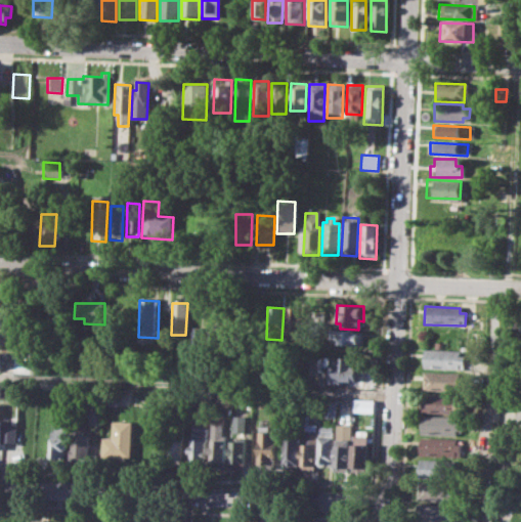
[(288,308),(305,309),(304,342),(286,341),(288,308)]
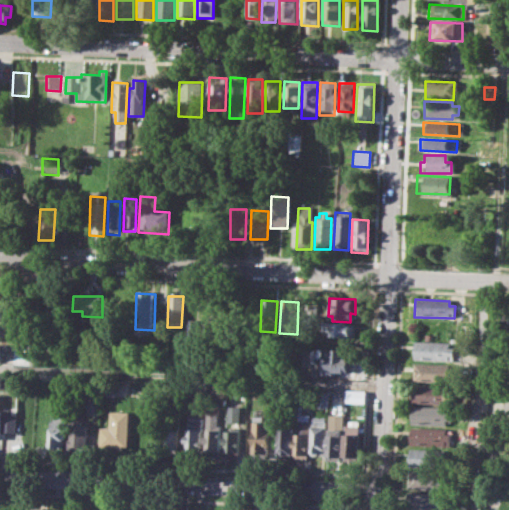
[(202,319),(214,319),(214,346),(202,346),(202,319)]
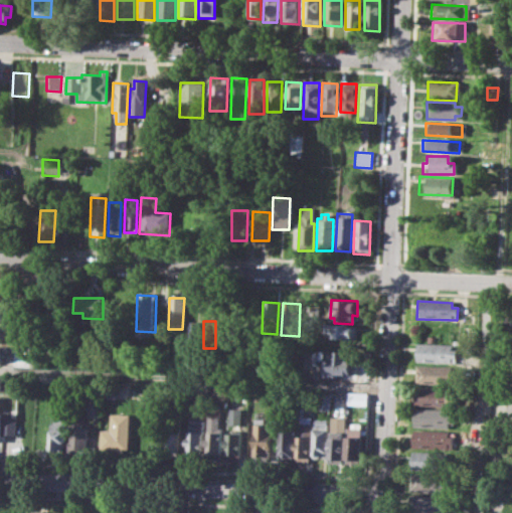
[(188,322),(199,322),(198,346),(188,346),(188,322)]
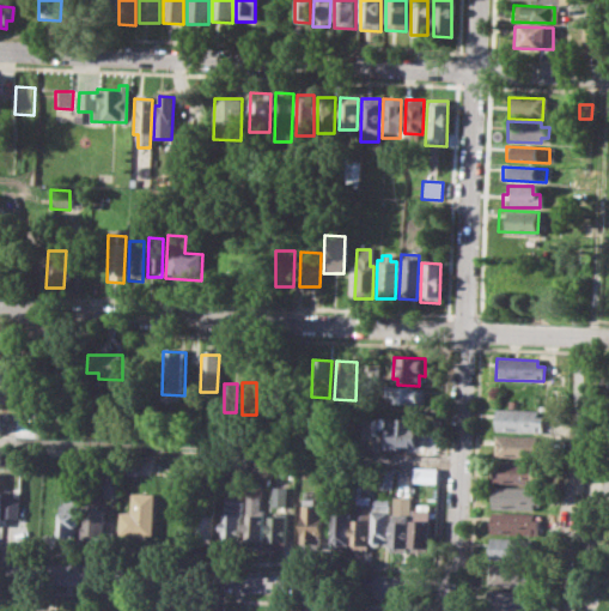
[(389,388),(422,389),(421,407),(388,406),(389,388)]
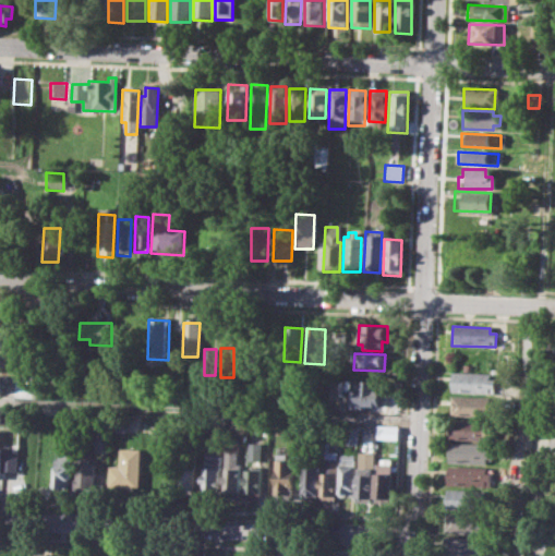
[(451,374),(487,375),(487,381),(494,381),(494,395),(450,393),(451,374)]
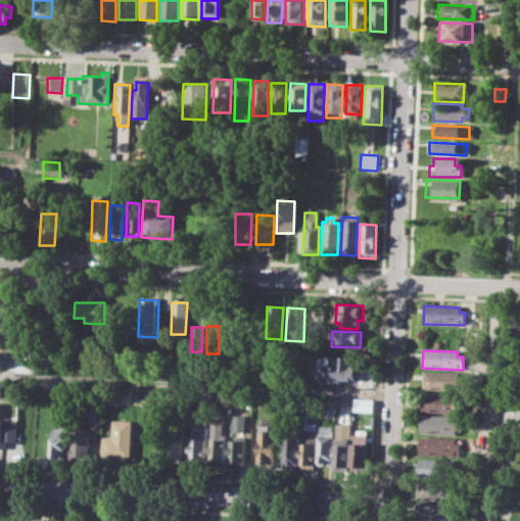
[(328,357),(350,358),(350,364),(361,365),(360,382),(333,381),(333,367),(328,367),(328,357)]
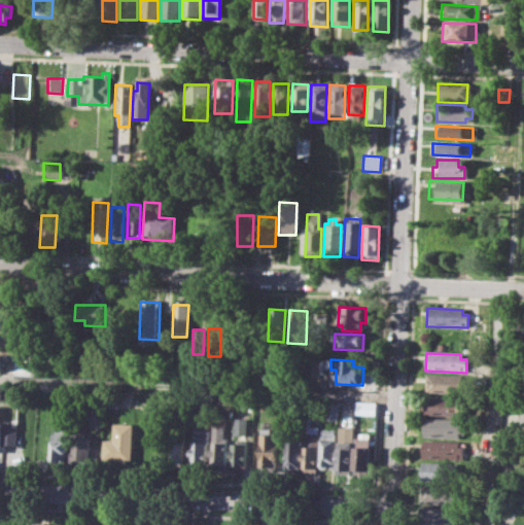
[(425,375),(461,376),(461,395),(424,393),(425,375)]
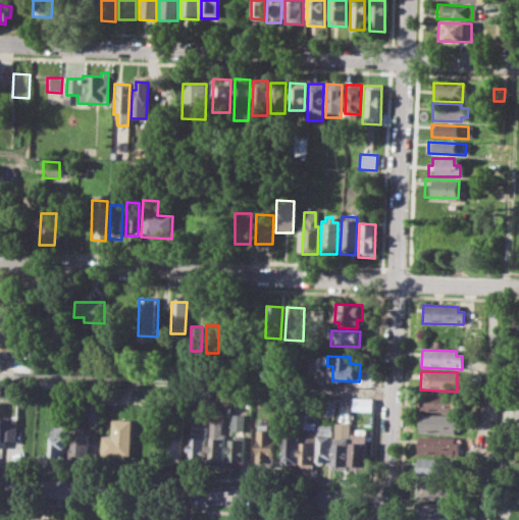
[(419,394),(458,395),(457,414),(418,412),(419,394)]
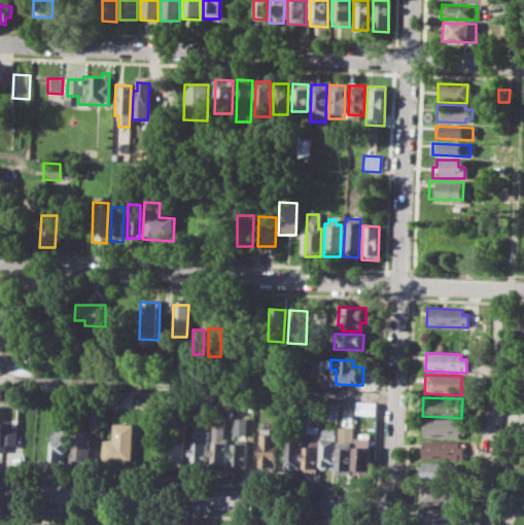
[(373,416),(373,404),(354,404),(353,415),(373,416)]
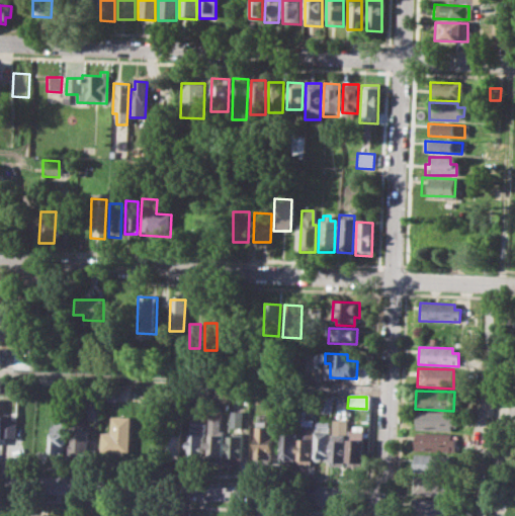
[(228,412),(240,412),(239,429),(228,429),(228,412)]
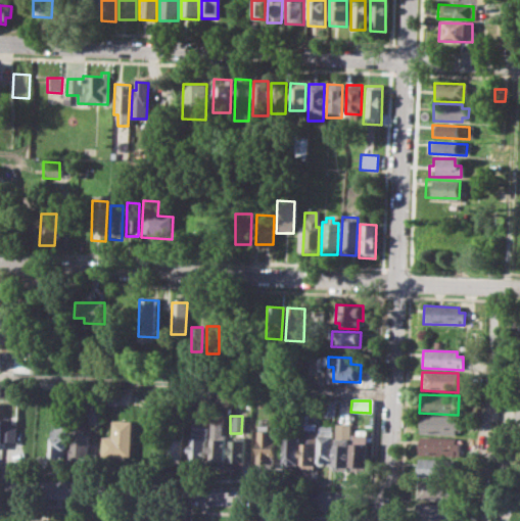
[(420,416),(455,418),(454,423),(460,423),(459,433),(454,432),(454,436),(419,435),(420,416)]
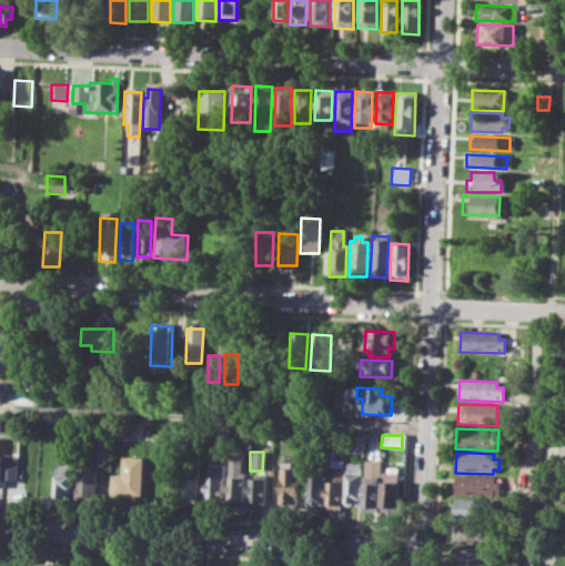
[(0,481),(14,482),(16,458),(0,457),(0,481)]
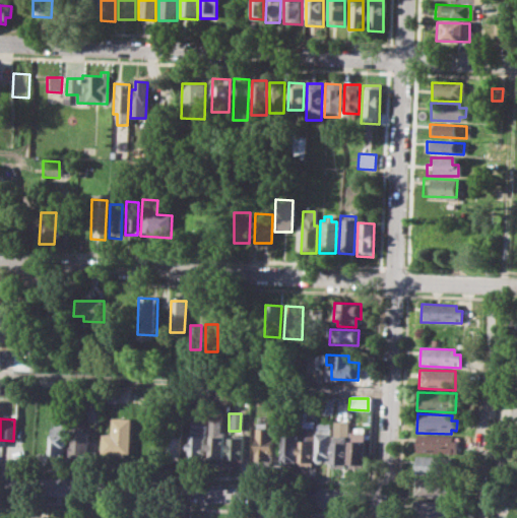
[(100,435),(110,436),(110,418),(128,419),(127,455),(100,454),(100,435)]
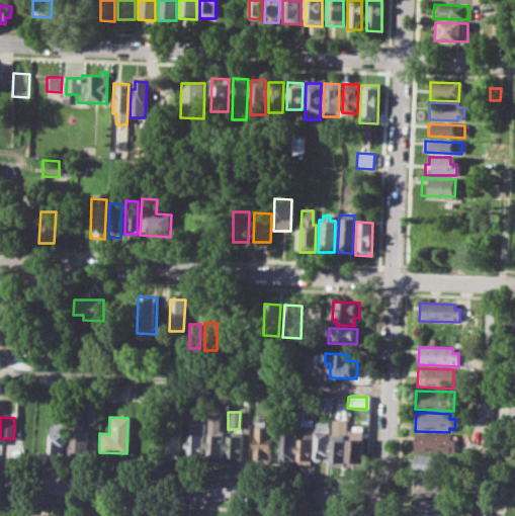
[(205,419),(218,420),(218,432),(222,432),(221,462),(205,462),(205,419)]
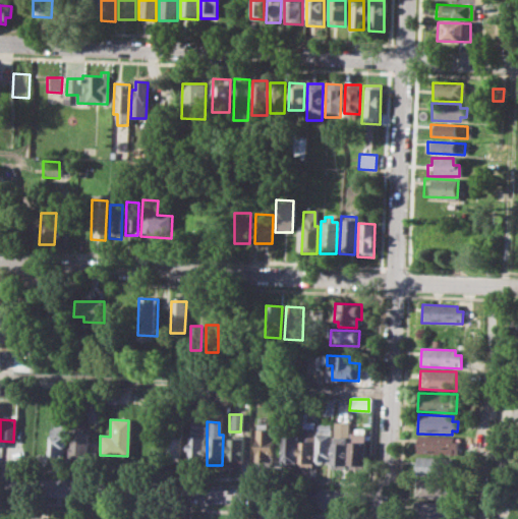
[(49,422),(64,423),(63,457),(48,457),(49,422)]
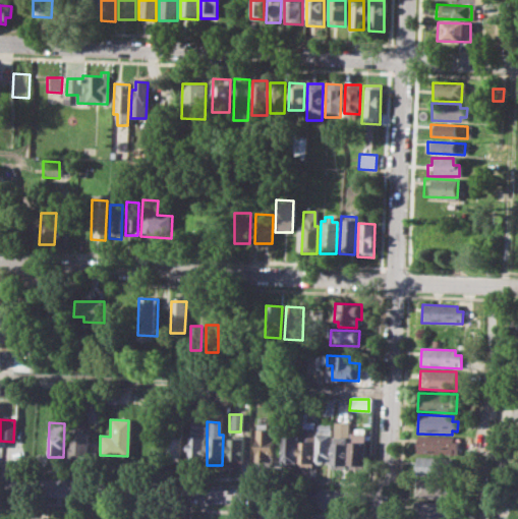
[(332,422),(346,422),(345,468),(331,468),(332,422)]
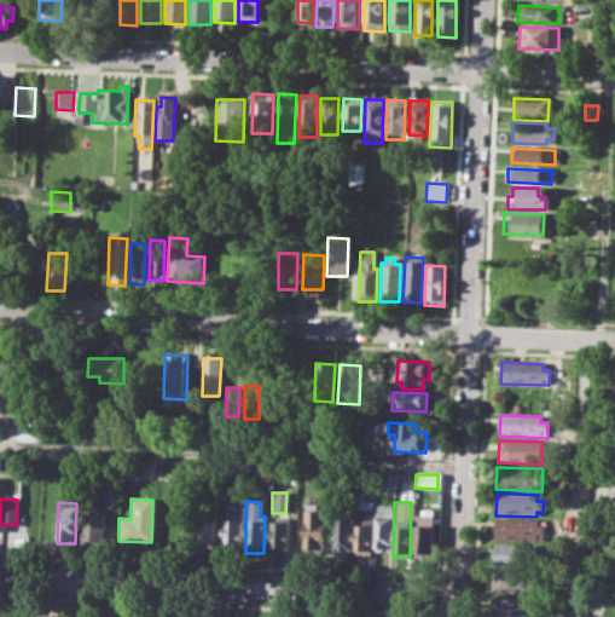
[(82,503),(96,505),(94,515),(102,515),(100,546),(81,546),(82,503)]
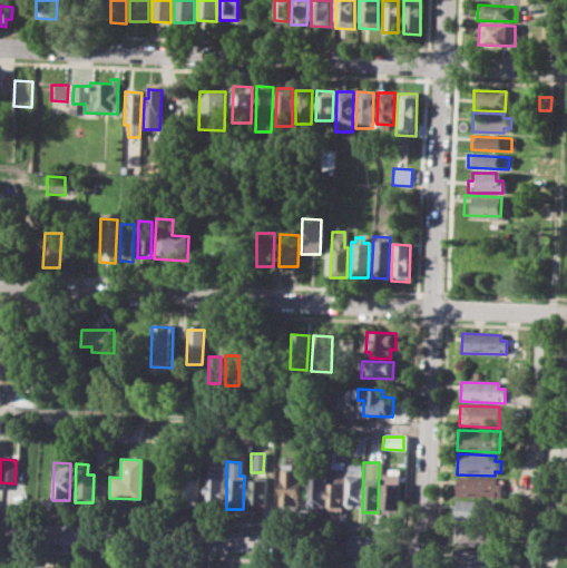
[(280,464),(290,464),(290,471),(297,471),(297,507),(280,507),(280,464)]
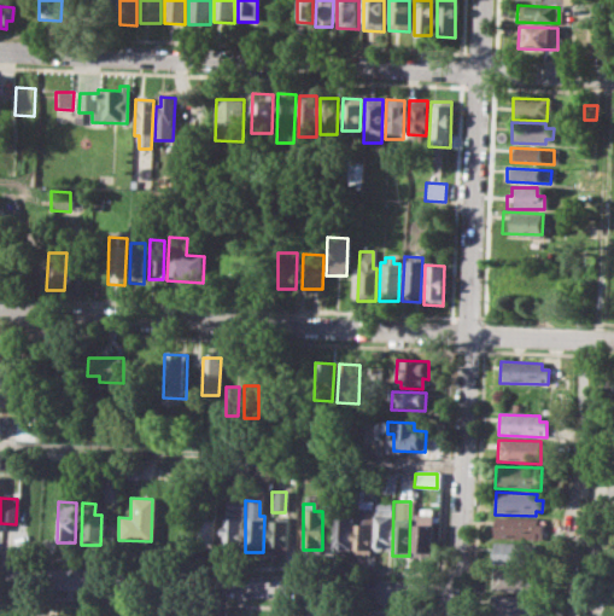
[(374,507),(390,507),(389,551),(373,551),(374,507)]
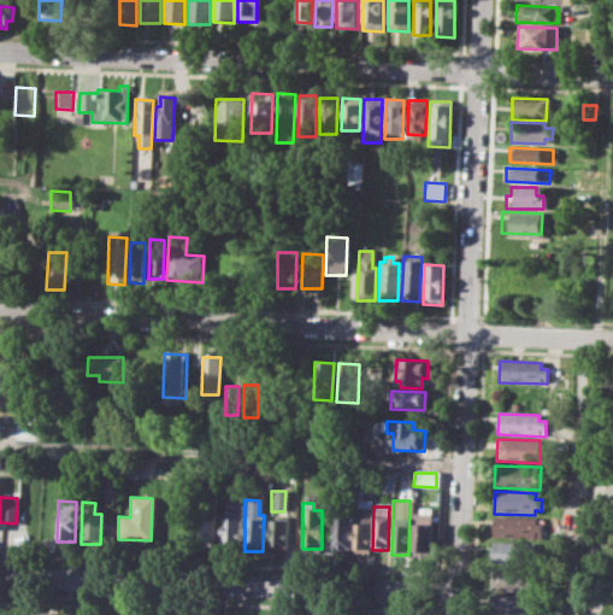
[(354,509),(370,509),(369,552),(353,552),(354,509)]
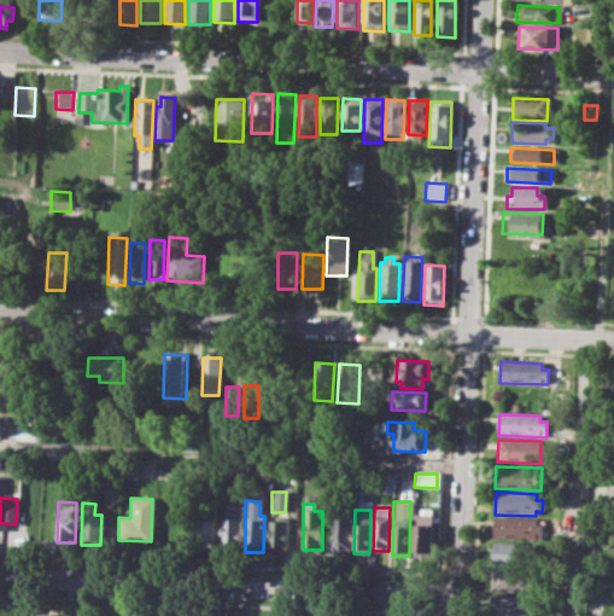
[(334,511),(351,511),(350,555),(333,555),(334,511)]
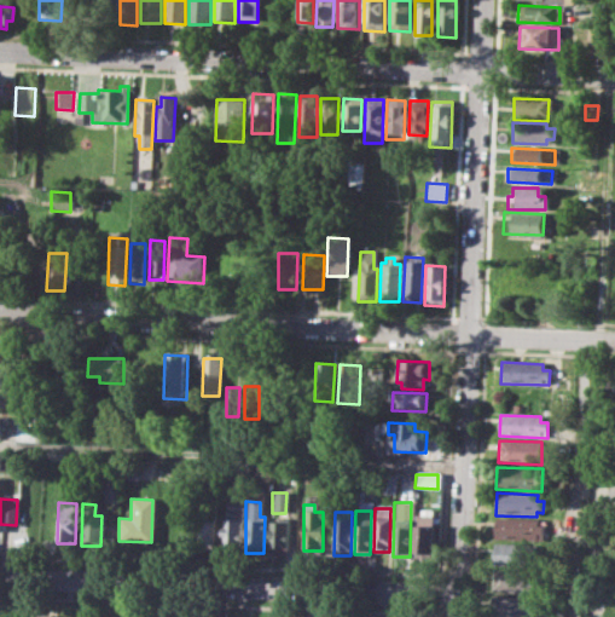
[(196,519),(214,519),(213,549),(195,549),(196,519)]
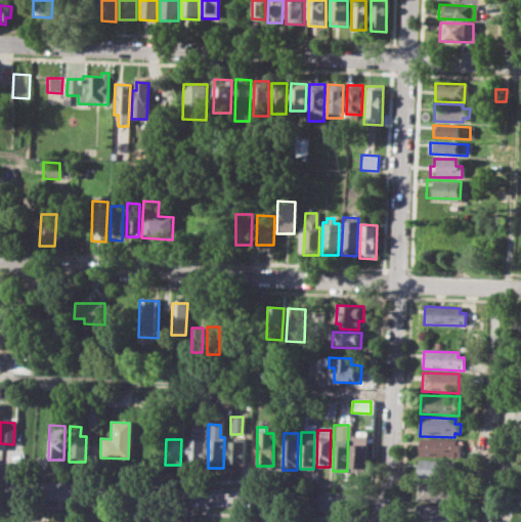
[(420,439),(454,440),(454,446),(461,446),(460,459),(419,457),(420,439)]
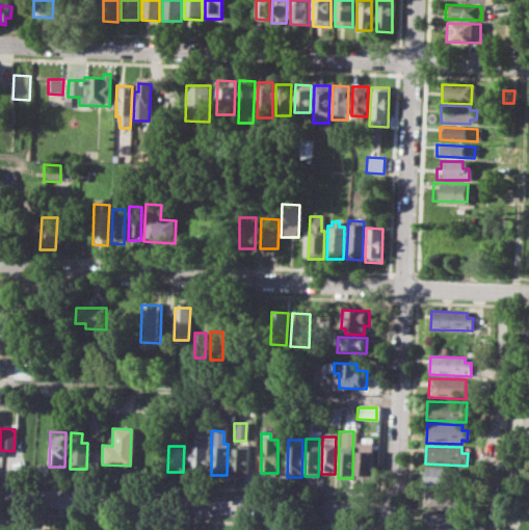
[(191,448),(206,448),(206,472),(191,472),(191,448)]
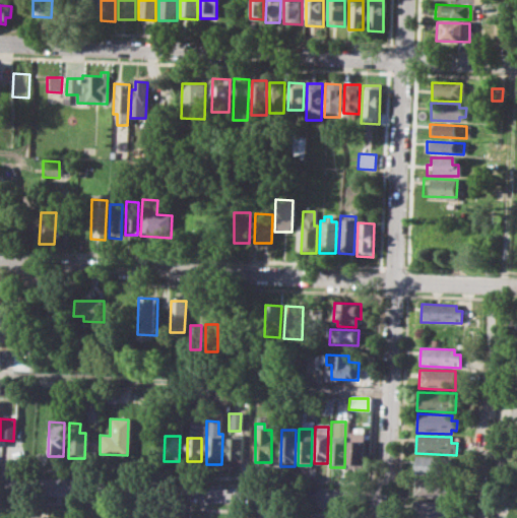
[(228,439),(242,439),(241,465),(227,464),(228,439)]
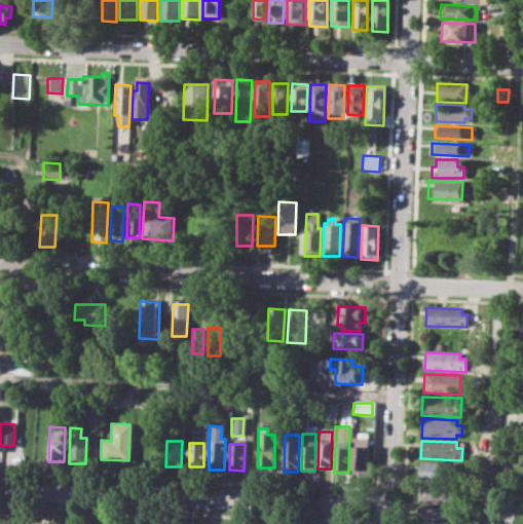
[(352,447),(368,447),(367,471),(351,470),(352,447)]
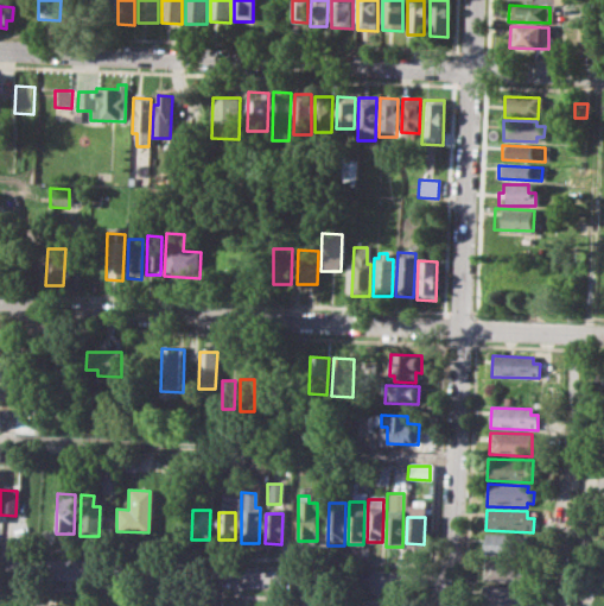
[(485,535),(527,537),(526,559),(484,556),(485,535)]
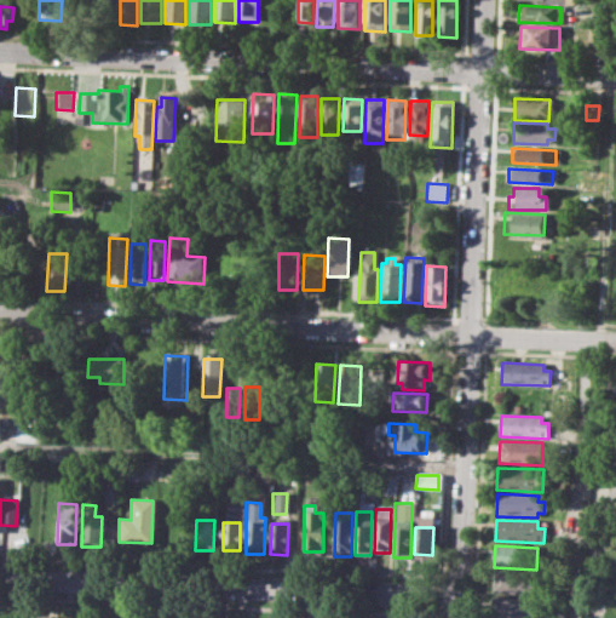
[(495,572),(536,574),(535,595),(494,594),(495,572)]
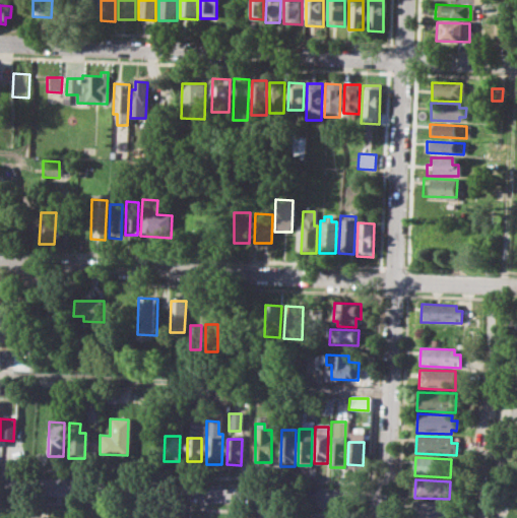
[(414,501),(450,503),(449,517),(413,517),(414,501)]
